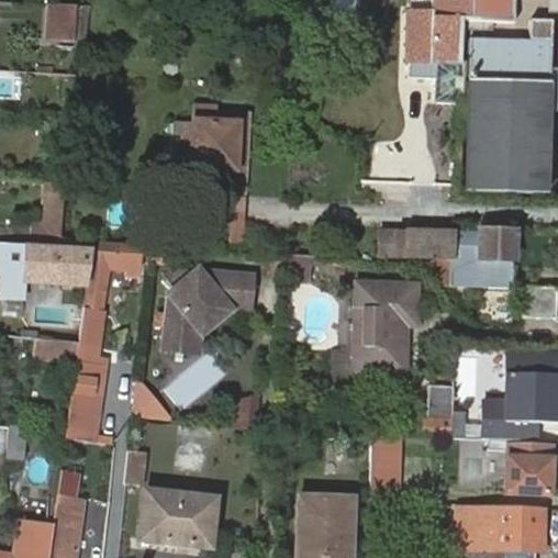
[(428,0),(428,11),(406,10),(404,60),(410,62),(409,76),(437,77),(436,101),(461,101),(464,64),(460,64),(461,28),(461,19),(473,18),(473,0),(428,0)]
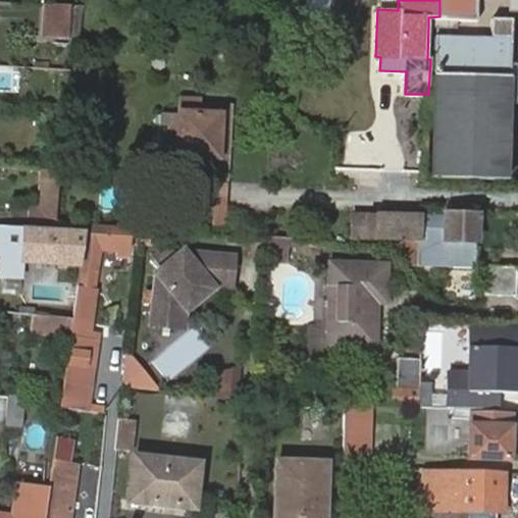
[(439,0),(439,16),(487,18),(488,0),(439,0)]
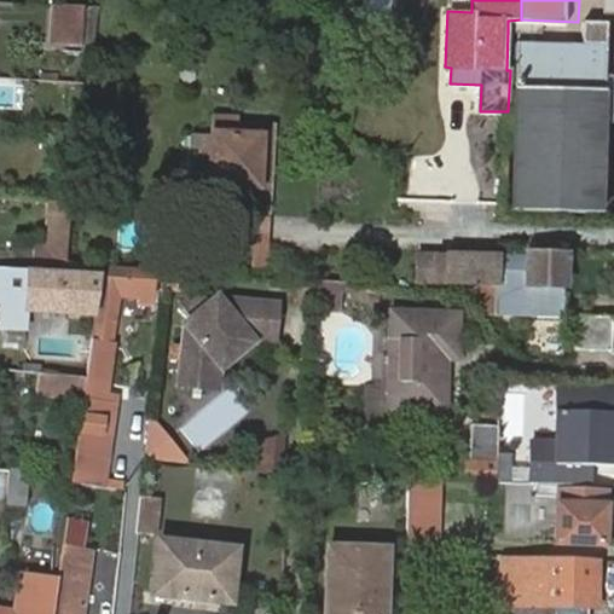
[(85,4),(58,3),(56,38),(82,40),(85,4)]
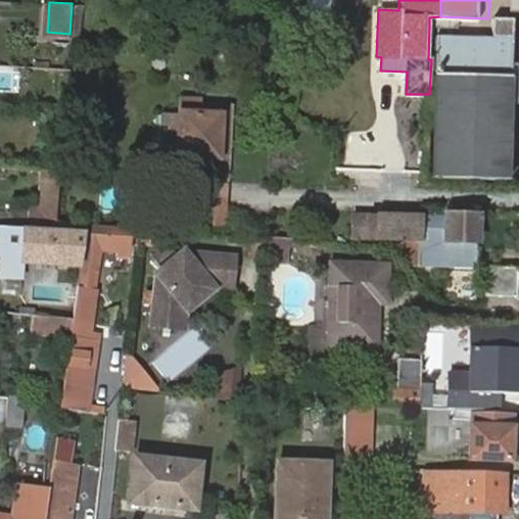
[(439,35),(435,177),(511,180),(516,17),(494,17),(493,37),(439,35)]
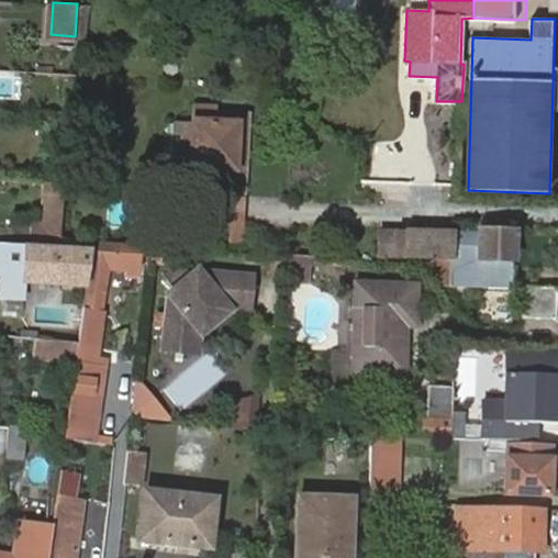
[(203,137),(202,167),(243,168),(244,121),(198,120),(197,138),(203,137)]
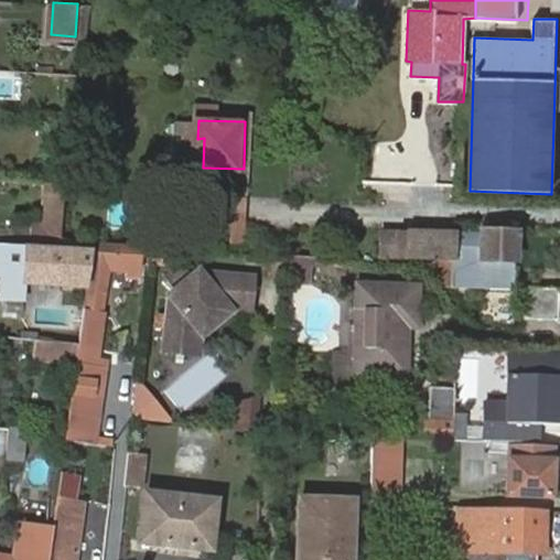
[(67,184),(40,182),(34,245),(45,246),(62,247),(63,238),(67,184)]
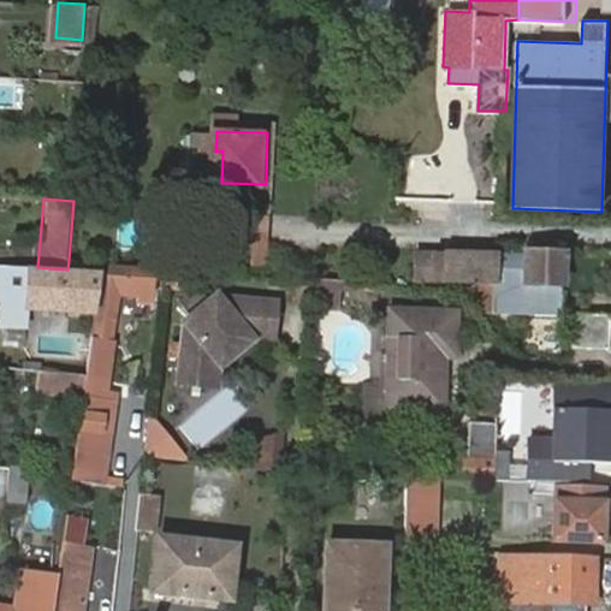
[(439,253),(422,253),(421,282),(480,283),(503,283),(505,283),(506,255),(454,254),(454,261),(439,261),(439,253)]
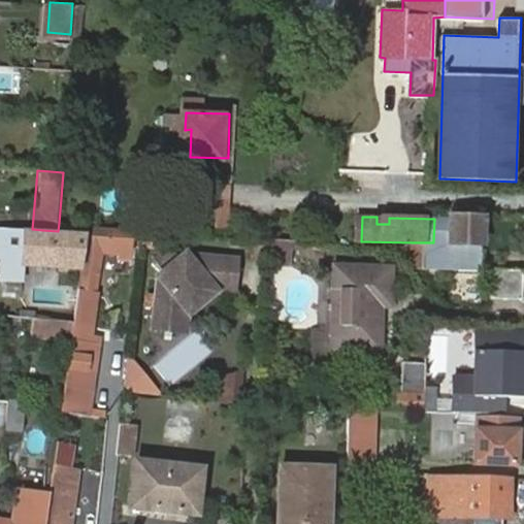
[(486,219),(434,218),(434,219),(433,242),(441,243),(440,259),(486,260),(486,219)]
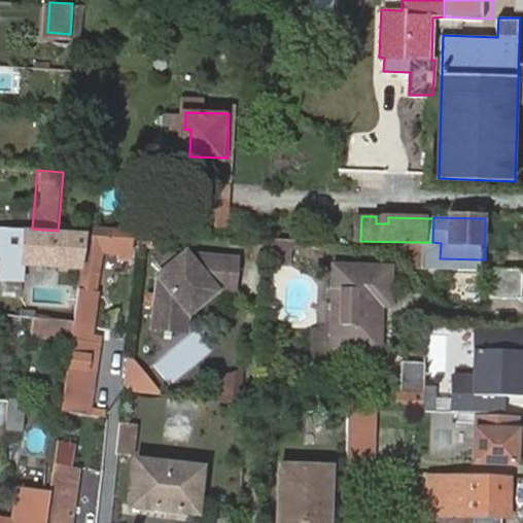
[(27,227),(0,224),(0,256),(3,256),(2,278),(25,279),(26,264),(83,268),(86,234),(58,231),(42,230),(32,229),(27,227)]
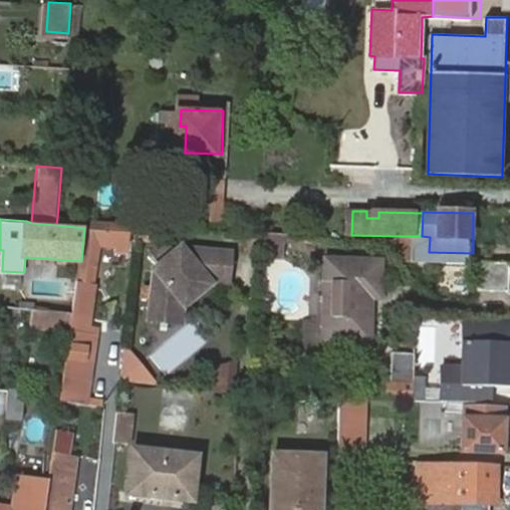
[(131,252),(135,222),(86,219),(84,228),(81,261),(76,313),(74,326),(95,329),(92,281),(88,280),(88,274),(95,275),(100,237),(118,238),(117,251),(131,252)]
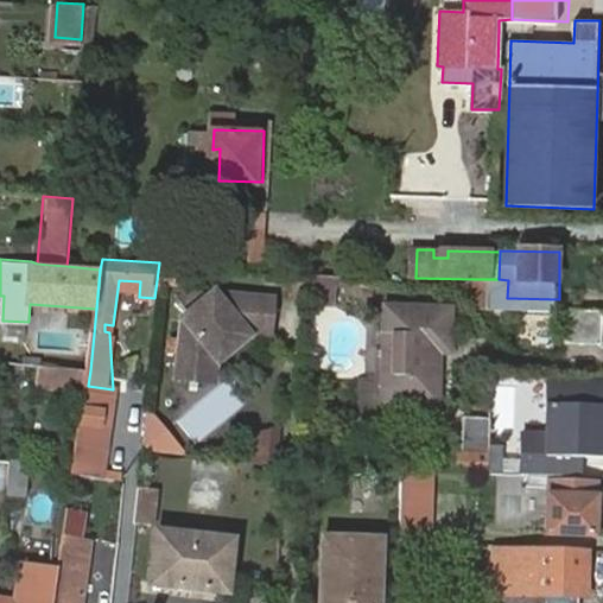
[(317,273),(316,289),(340,291),(340,275),(317,273)]
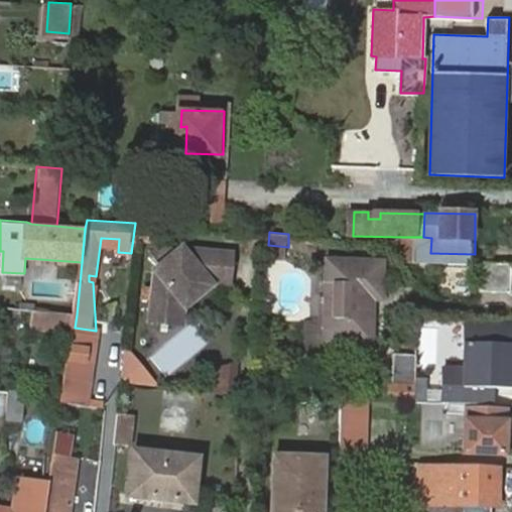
[(421,237),(402,237),(401,242),(401,252),(401,253),(421,253),(421,237)]
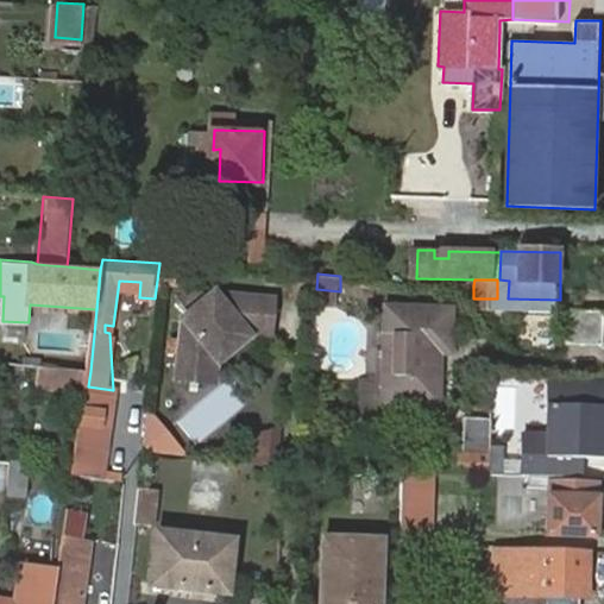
[(499,280),(497,280),(497,299),(508,299),(509,281),(499,280)]
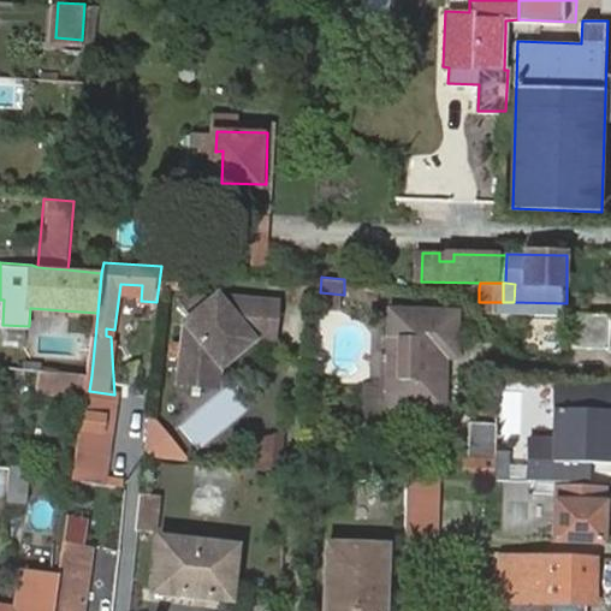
[(218,290),(185,318),(179,380),(221,383),(223,366),(256,338),(277,340),(280,297),(218,290)]
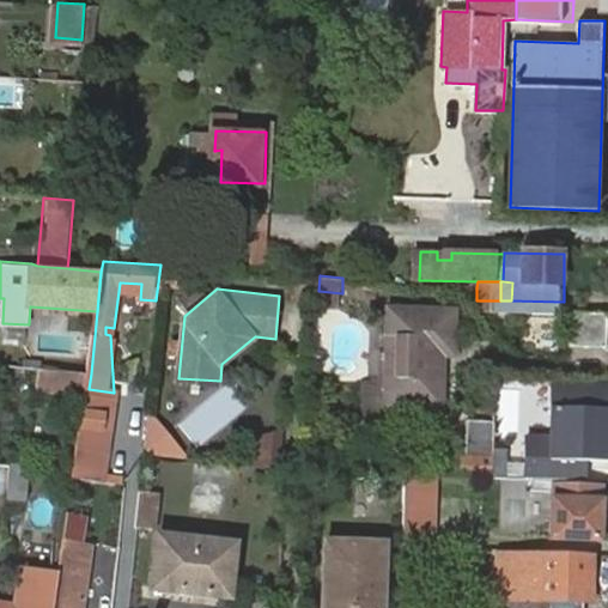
[(395,306),(390,401),(448,405),(449,353),(457,353),(460,309),(395,306)]
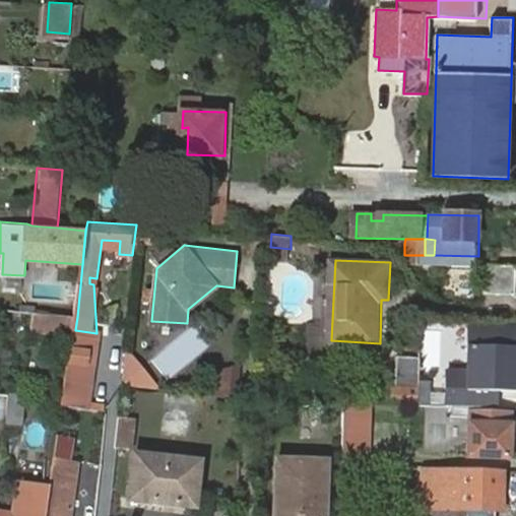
[(515,264),(484,263),(484,293),(515,294),(515,264)]
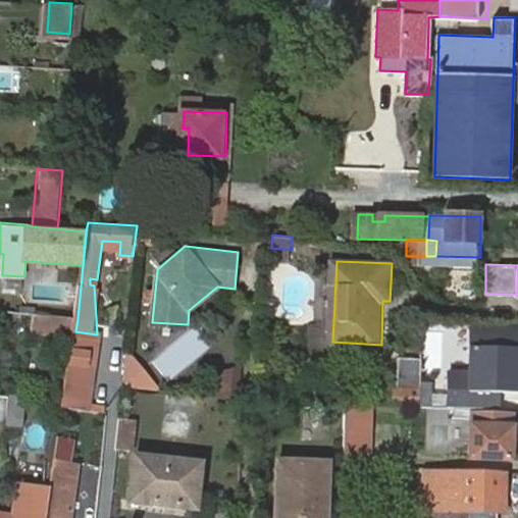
[(78,318),(34,313),(32,328),(75,331),(78,318)]
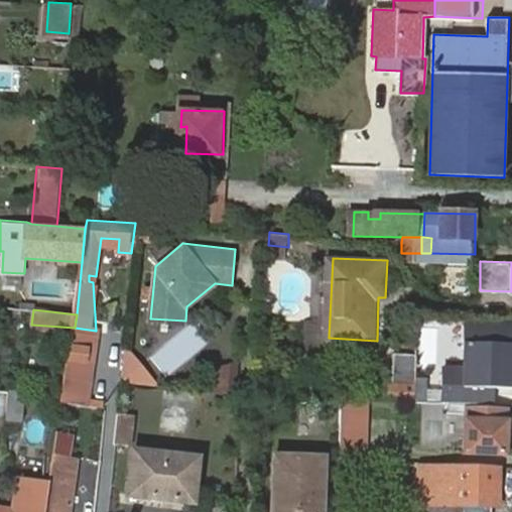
[(511,320),(469,318),(467,367),(446,366),(445,400),(451,400),(466,401),(496,402),(497,386),(511,386),(511,320)]
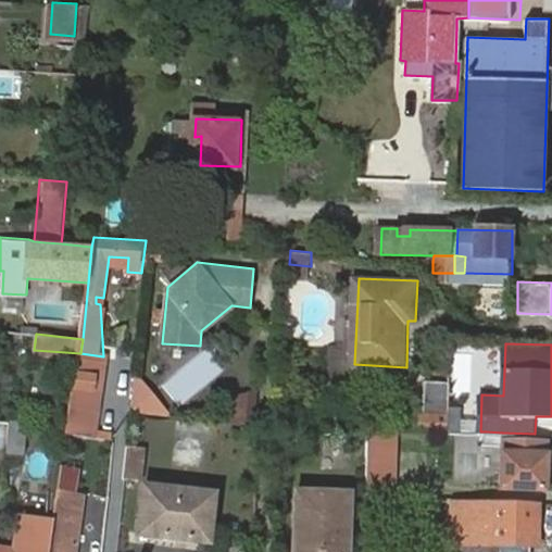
[(103,356),(80,353),(72,433),(116,438),(117,428),(101,426),(109,356),(103,356)]
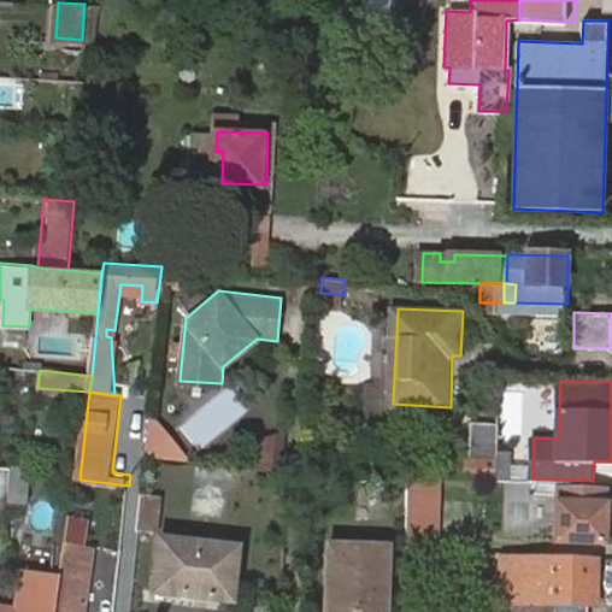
[(464,453),(464,476),(499,477),(500,421),(474,421),(474,454),(464,453)]
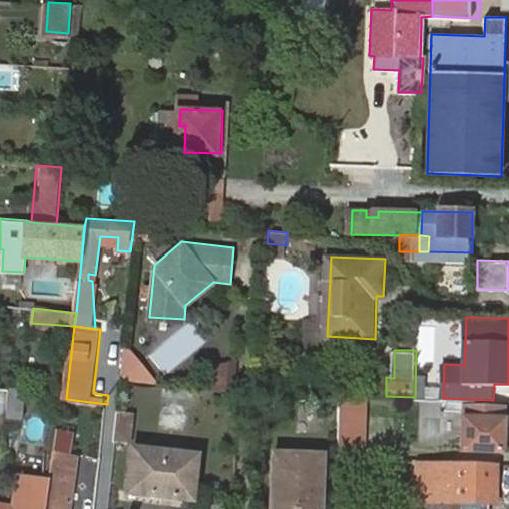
[(19,416),(22,387),(4,385),(1,414),(19,416)]
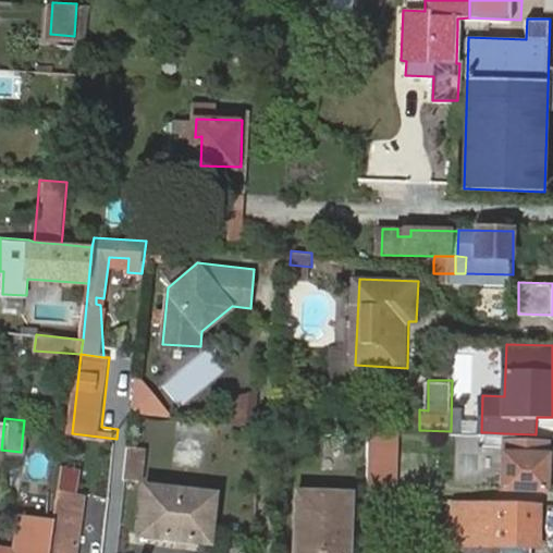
[(400,433),(369,432),(367,494),(398,495),(400,433)]
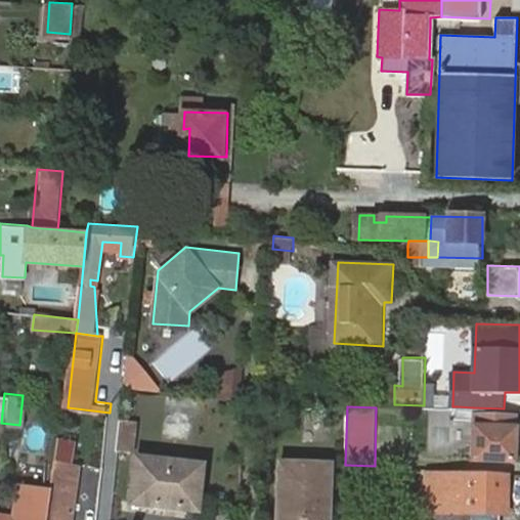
[(473,407),(458,406),(458,417),(476,417),(475,457),(517,459),(518,412),(473,410),(473,407)]
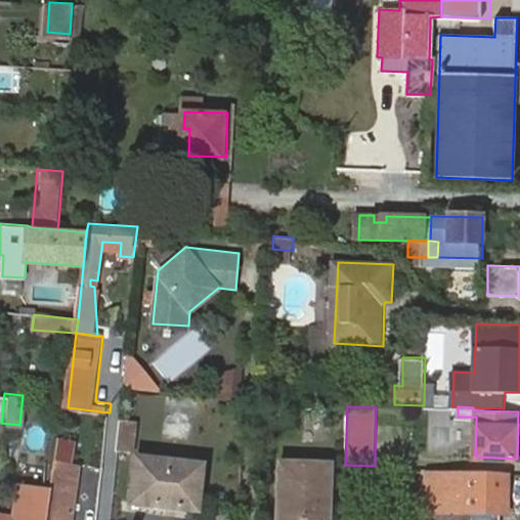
[(133,446),(136,420),(121,418),(117,444),(133,446)]
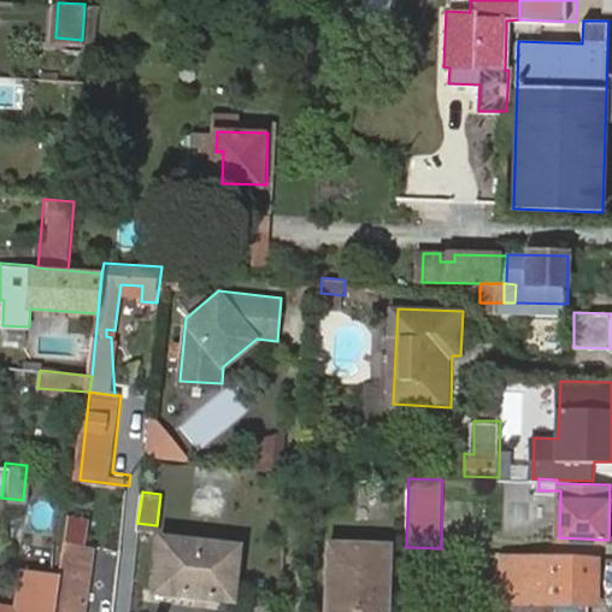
[(242,543),(163,536),(158,588),(237,595),(242,543)]
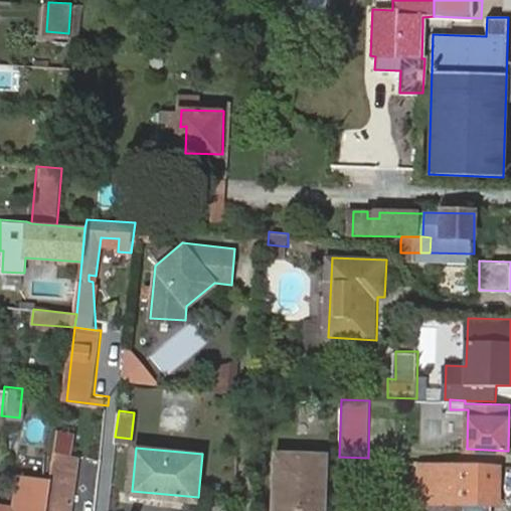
[(325,510),(328,453),(275,451),(272,510),(325,510)]
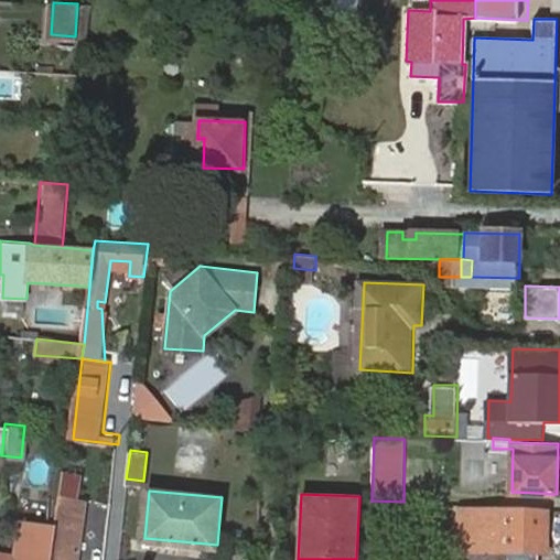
[(50,559),(78,559),(88,499),(58,495),(55,525),(50,559)]
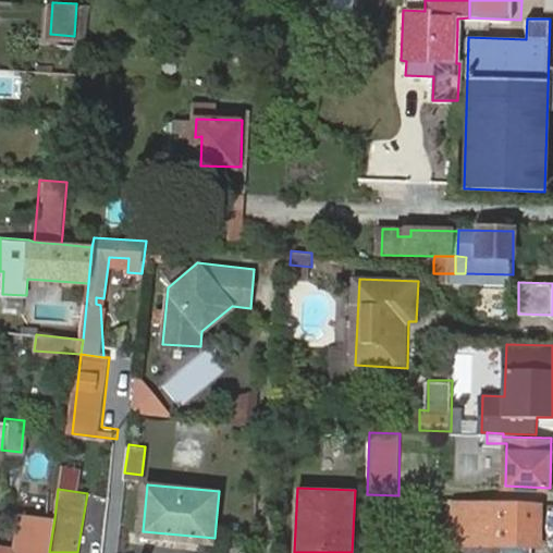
[(486,502),(456,501),(455,542),(455,543),(482,543),(486,502)]
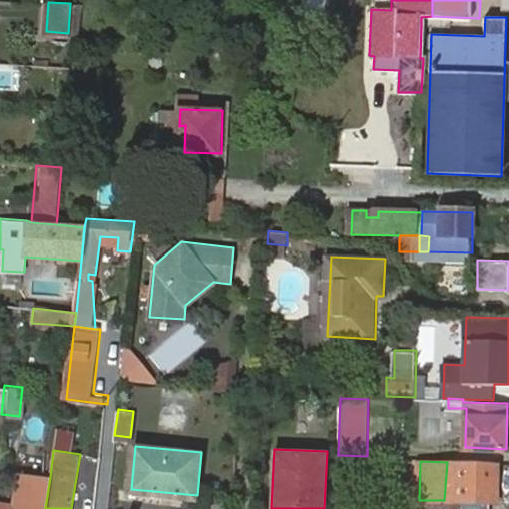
[(502,465),(447,462),(444,500),(419,500),(419,499),(413,499),(412,508),(466,508),(467,500),(492,501),(493,482),(501,483),(502,465)]
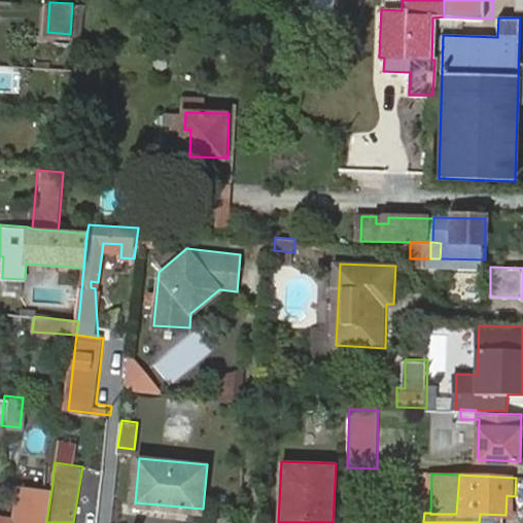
[(0,522),(46,522),(51,490),(22,486),(18,518),(0,515),(0,522)]
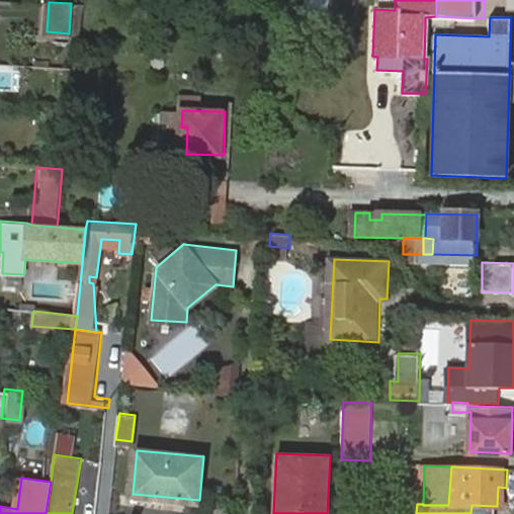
[(497,513),(497,506),(472,505),(470,513),(497,513)]
